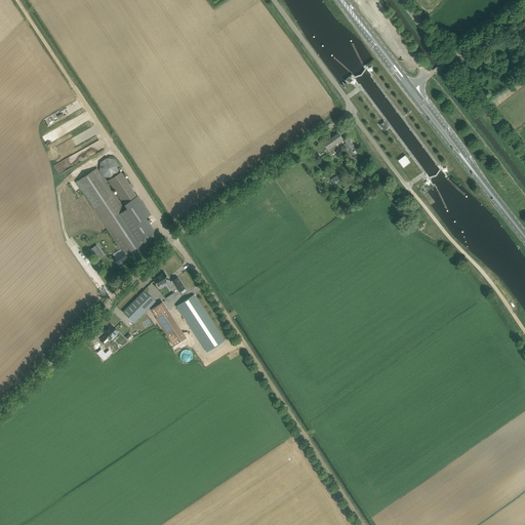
[(360,6),(367,18),(371,16),(372,19),(378,16),(369,1),(360,6)]
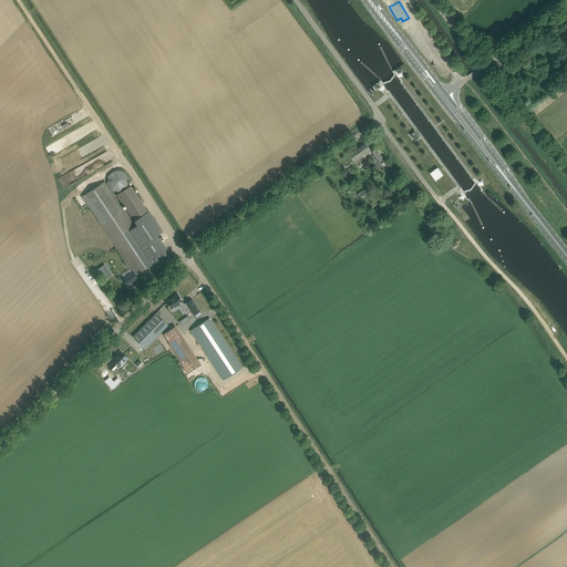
[(415,131),(410,135),(411,136),(415,141),(419,138),(418,137),(419,136),(415,131)]
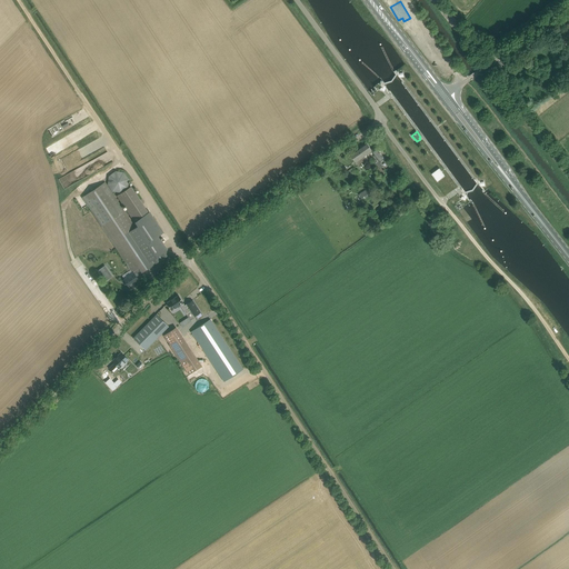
[(69,145),(76,141),(73,136),(66,140),(69,145)]
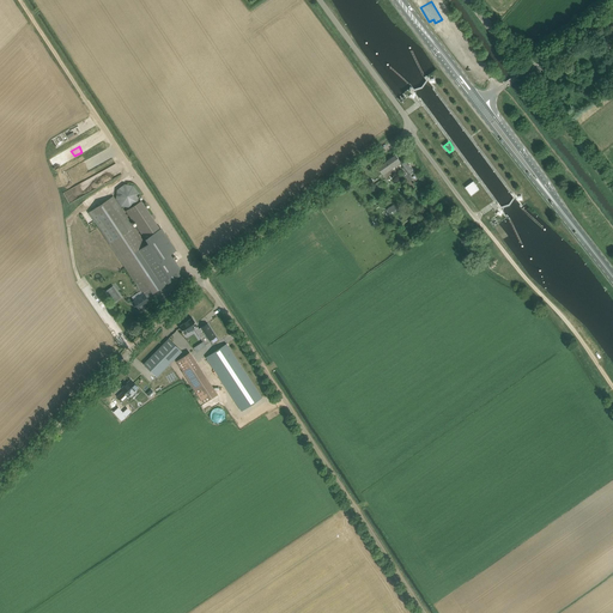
[(394,173),(392,169),(401,163),(395,153),(377,167),(386,178),(394,173)]
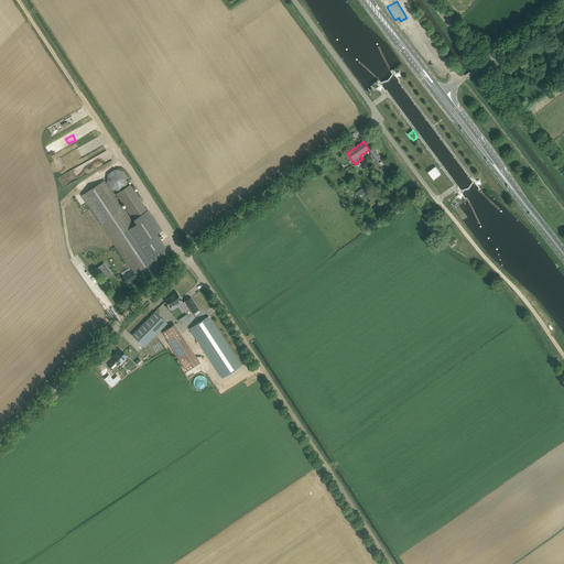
[(95,161),(108,153),(104,145),(90,153),(91,158),(90,160),(93,162),(83,163),(80,167),(75,169),(65,174),(64,177),(62,177),(61,179),(62,185),(63,186),(71,185),(73,182),(74,182),(88,173),(89,171),(94,171),(93,169),(90,167),(91,163),(96,162),(95,161)]
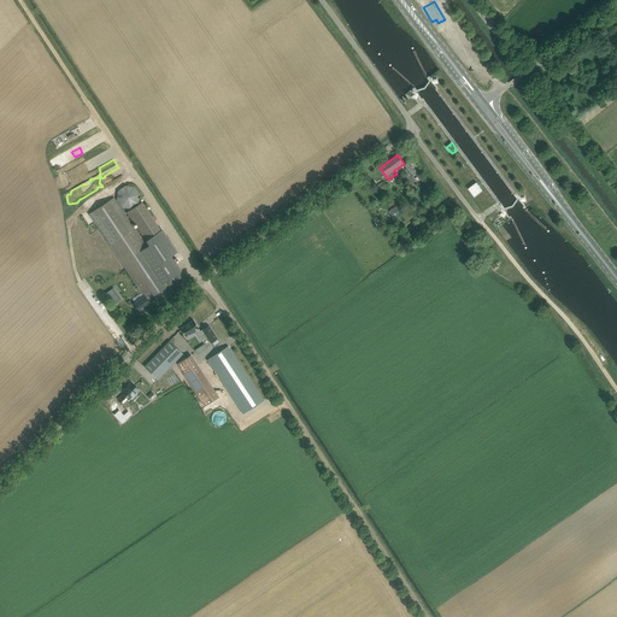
[(417,172),(415,169),(410,162),(404,165),(406,169),(405,170),(407,174),(406,178),(415,191),(418,188),(413,182),(416,181),(412,176),(417,172)]
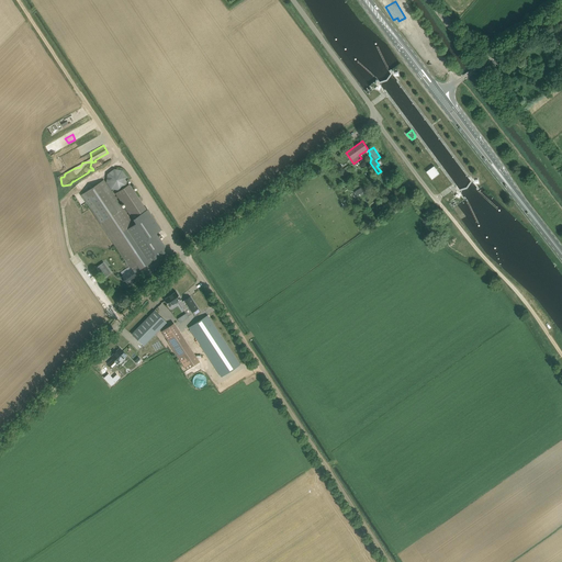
[(349,166),(341,171),(345,176),(352,170),(349,166)]
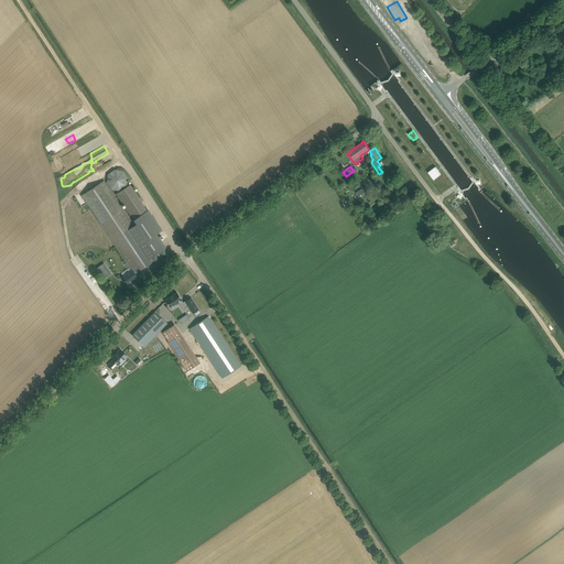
[(442,174),(435,166),(427,172),(434,180),(442,174)]
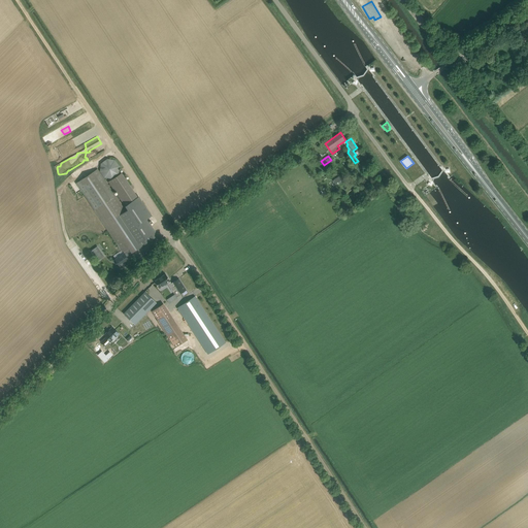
[(104,177),(112,178),(119,173),(120,166),(114,160),(107,158),(101,163),(100,171),(104,177)]
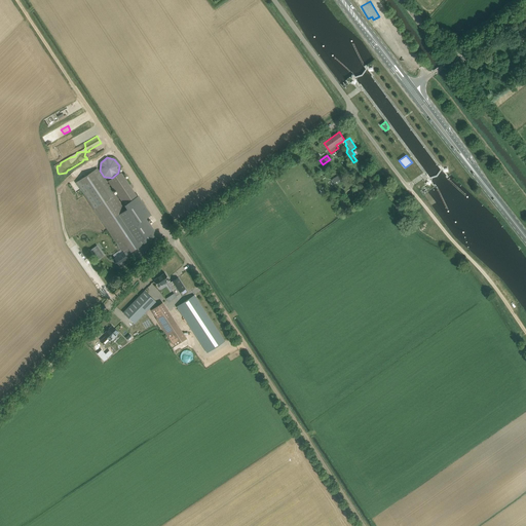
[(127,209),(125,210),(97,168),(76,182),(120,249),(121,249),(123,252),(114,258),(119,266),(125,262),(124,261),(128,258),(125,255),(127,254),(127,255),(132,252),(157,234),(146,218),(151,215),(141,199),(138,201),(136,198),(135,194),(132,189),(134,187),(132,184),(129,185),(120,173),(109,181),(127,209)]
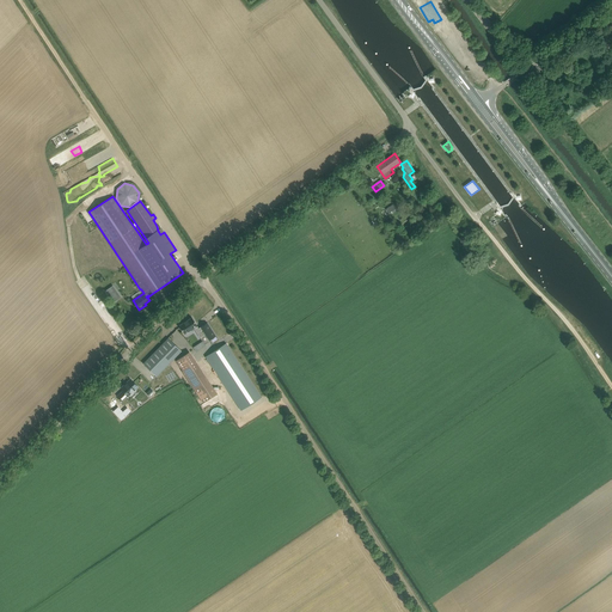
[(391,218),(402,210),(396,203),(386,209),(391,218)]
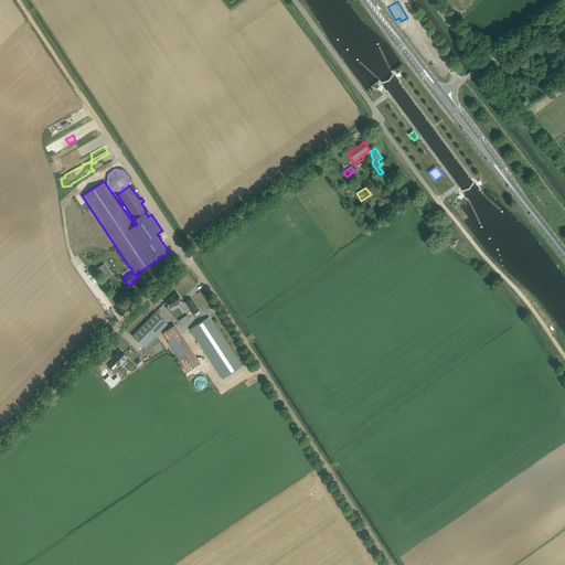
[(107,272),(103,265),(98,269),(97,268),(105,279),(112,275),(108,270),(107,272)]
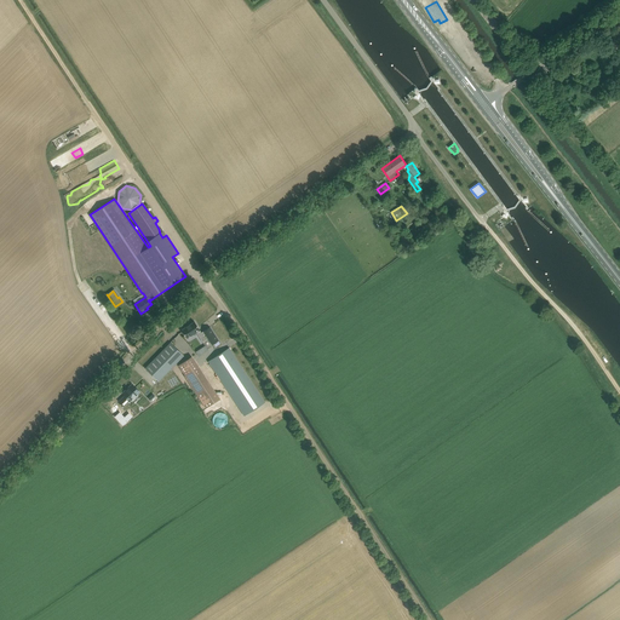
[(206,336),(204,332),(202,333),(200,329),(194,321),(194,322),(190,325),(187,327),(182,329),(187,338),(196,332),(200,338),(206,336)]
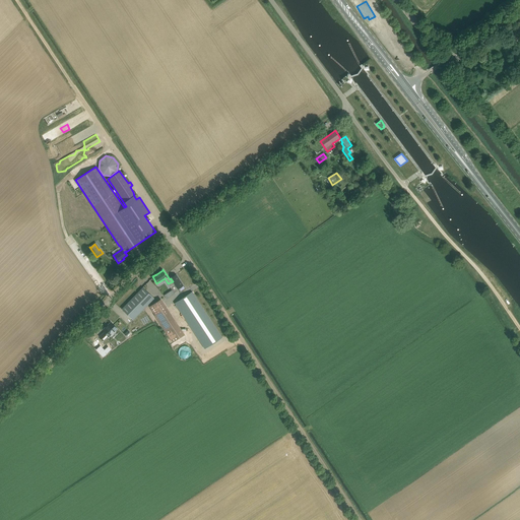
[(173,281),(168,283),(170,286),(174,284),(175,283),(178,288),(178,289),(184,285),(183,285),(176,274),(171,278),(173,281)]
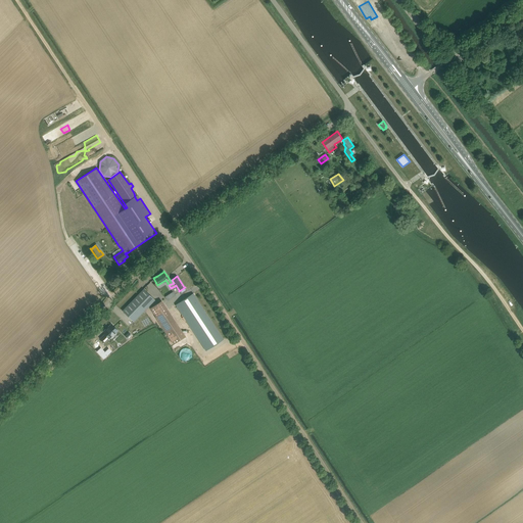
[(144,289),(123,311),(134,322),(155,300),(144,289)]
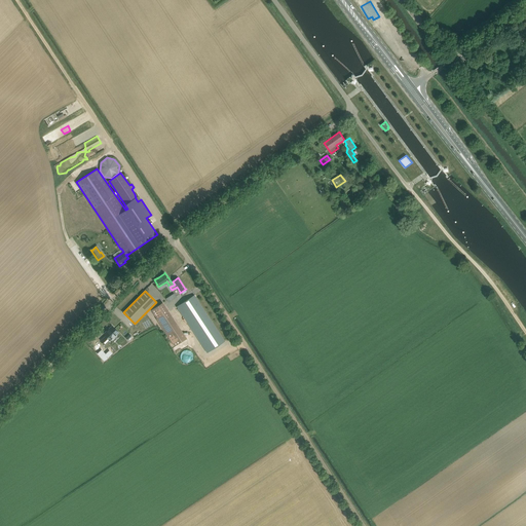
[(199,303),(194,295),(177,306),(182,314),(180,315),(183,320),(185,318),(207,353),(210,351),(225,341),(199,303)]
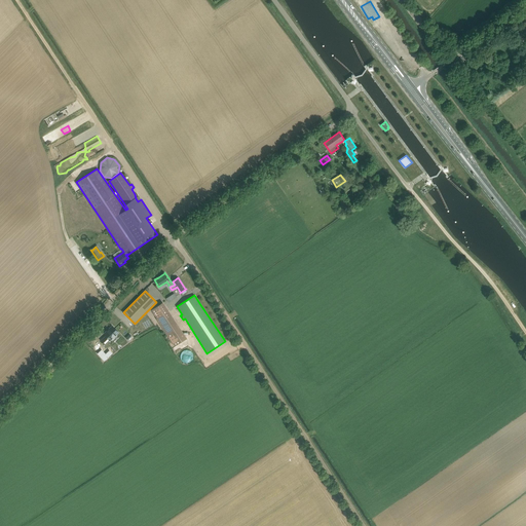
[(187,338),(163,302),(151,309),(157,318),(156,318),(175,346),(187,338)]
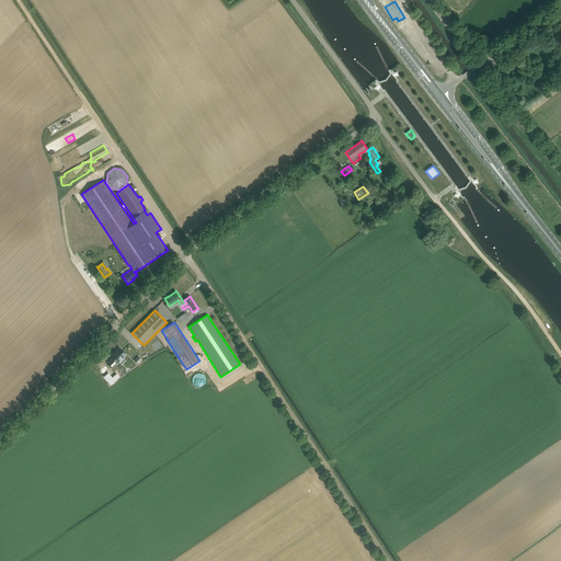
[(126,355),(123,352),(119,347),(111,356),(113,358),(107,363),(112,367),(117,363),(126,355)]
